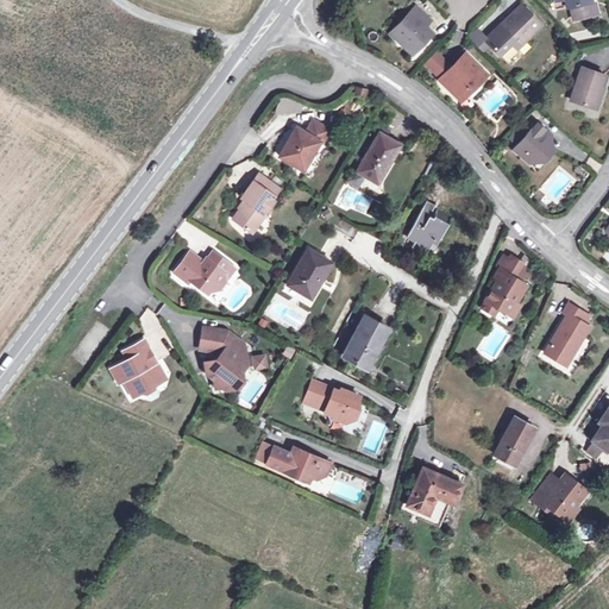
[(565,0),(567,10),(570,8),(572,20),(596,14),(594,2),(590,4),(589,0),(565,0)]
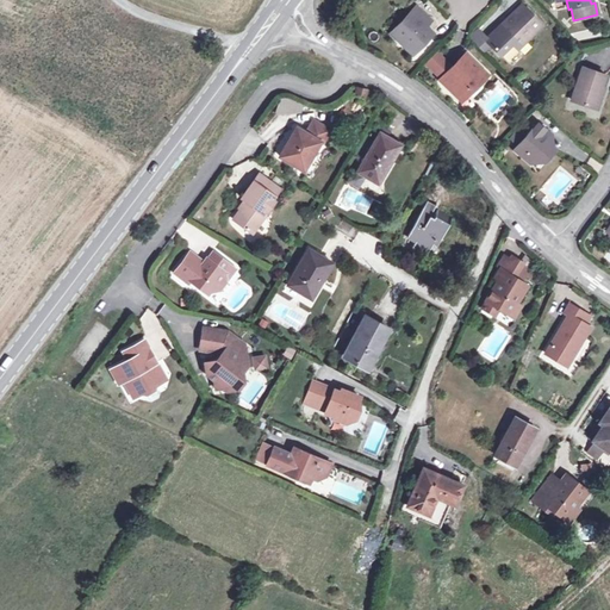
[(522,6),(486,42),(500,56),(512,44),(518,49),(542,25),(522,6)]
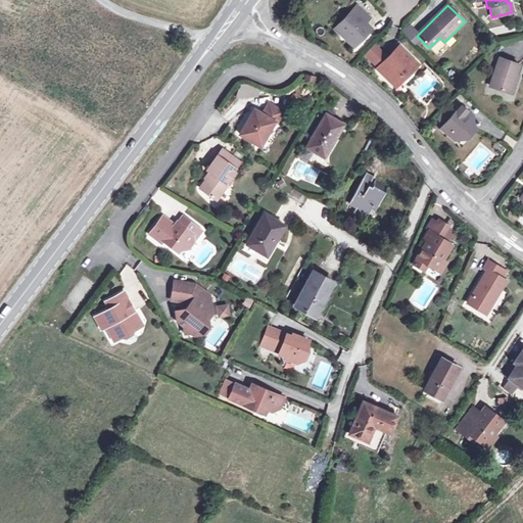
[(369,18),(357,7),(335,30),(353,46),(370,29),(365,24),(369,18)]
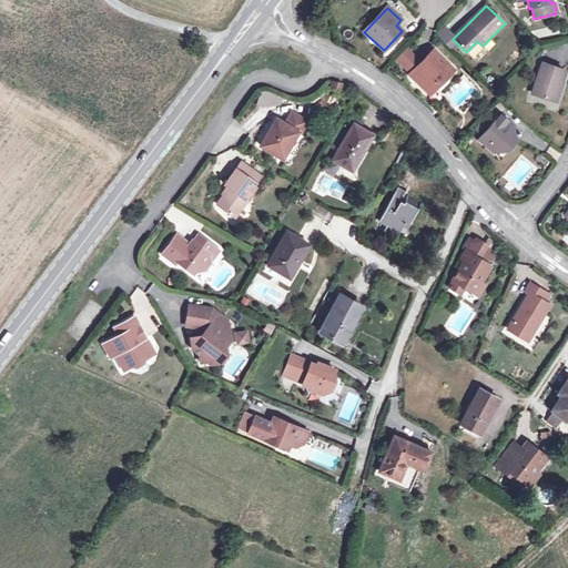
[(454,70),(434,50),(409,74),(412,77),(423,88),(427,92),(444,75),(446,78),(454,70)]
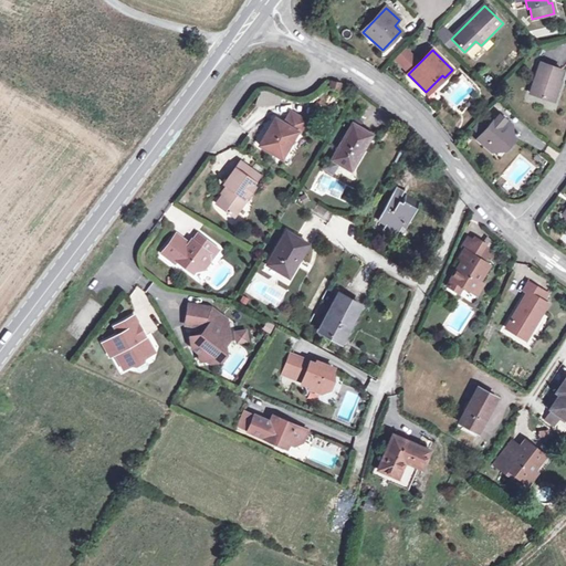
[(562,70),(540,63),(530,93),(551,101),(562,70)]
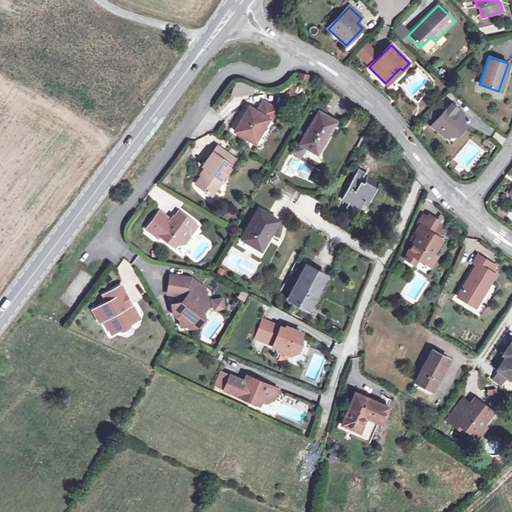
[(381,79),(371,69),(362,78),(372,88),(381,79)]
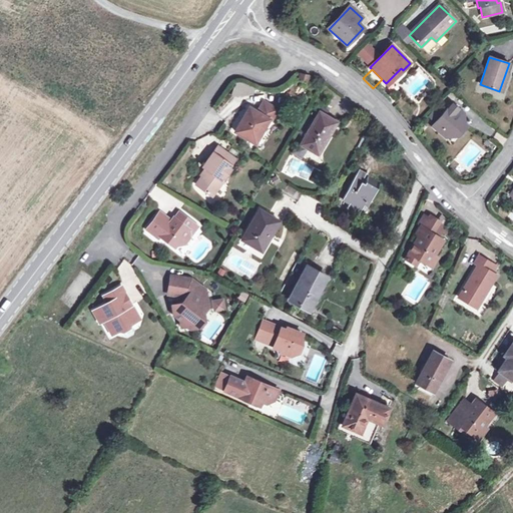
[(306,75),(307,71),(304,70),(303,74),(300,74),(300,78),(308,79),(309,75),(306,75)]
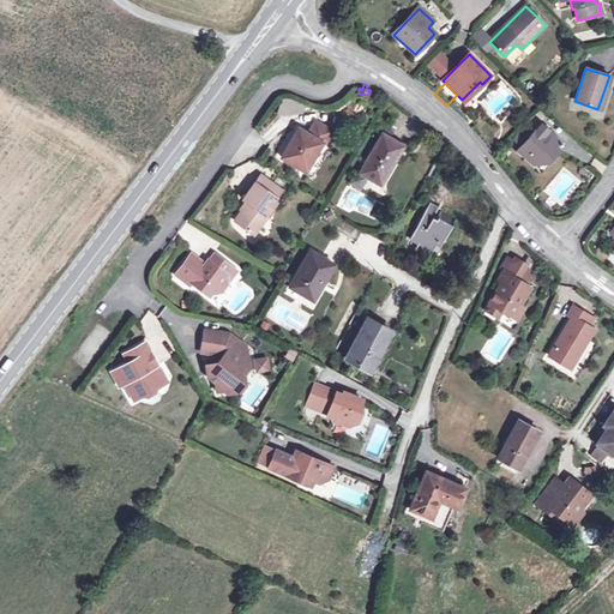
[(288,143),(281,155),(298,166),(307,163),(320,140),(323,142),(331,128),(314,119),(306,132),(298,127),(290,138),(293,140),(290,145),(288,143)]
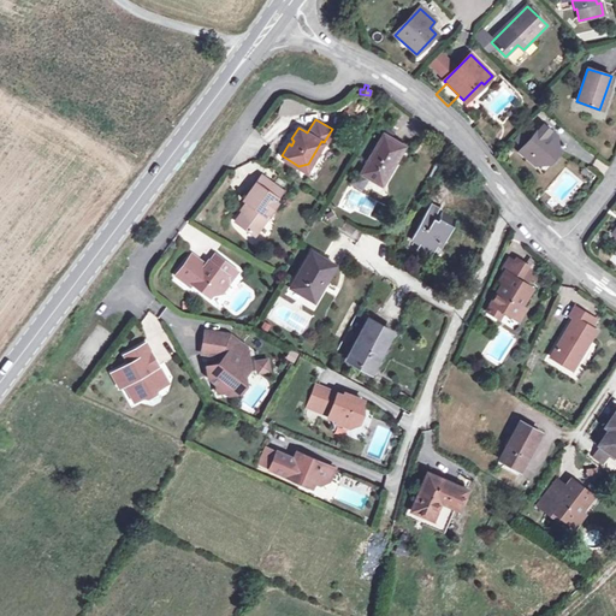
[(556,136),(543,124),(519,152),(527,159),(529,155),(534,155),(539,159),(543,155),(550,163),(560,152),(550,142),(556,136)]
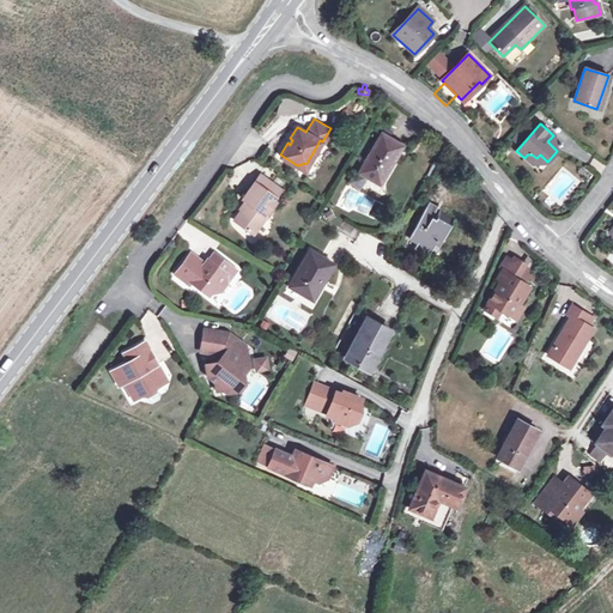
[(381,134),(359,171),(368,176),(381,183),(402,146),(381,134)]
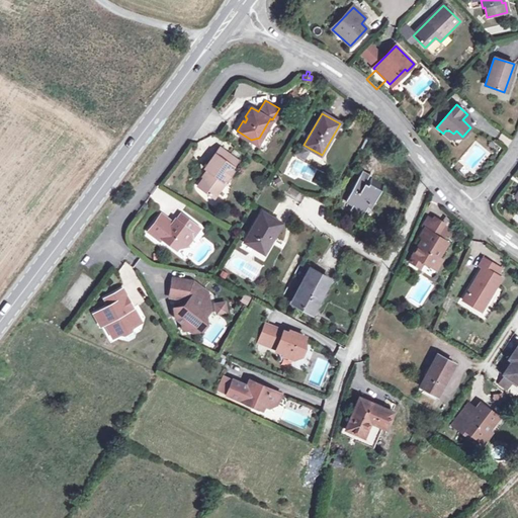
[(461,139),(462,137),(456,131),(453,134),(449,131),(445,131),(443,134),(450,140),(461,139)]
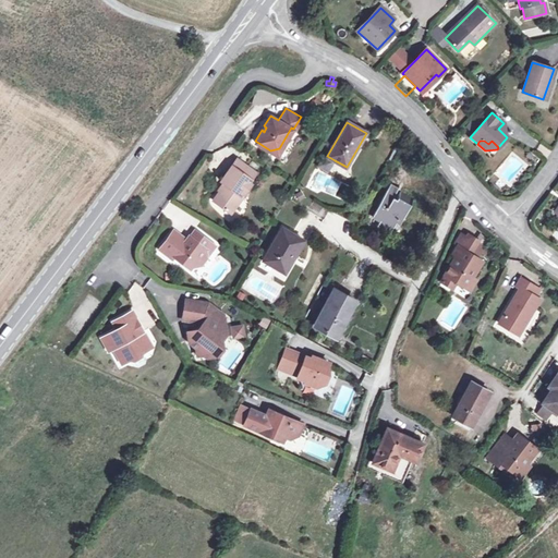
[(327,173),(335,160),(327,156),(323,154),(316,167),(327,173)]
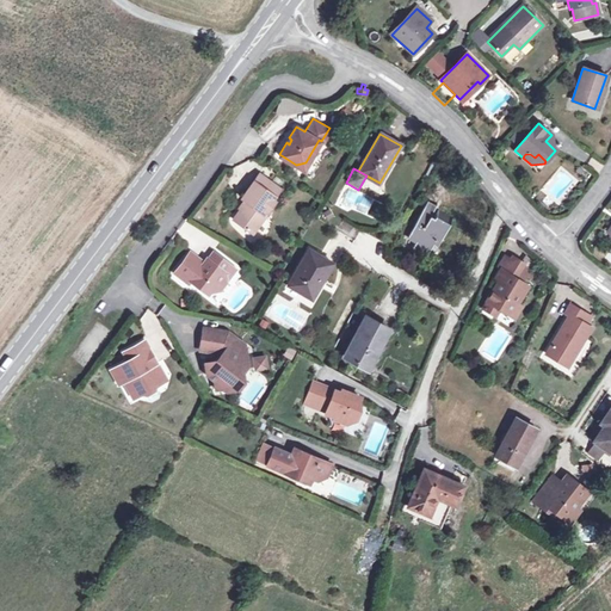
[(258,171),(253,179),(273,193),(279,186),(258,171)]
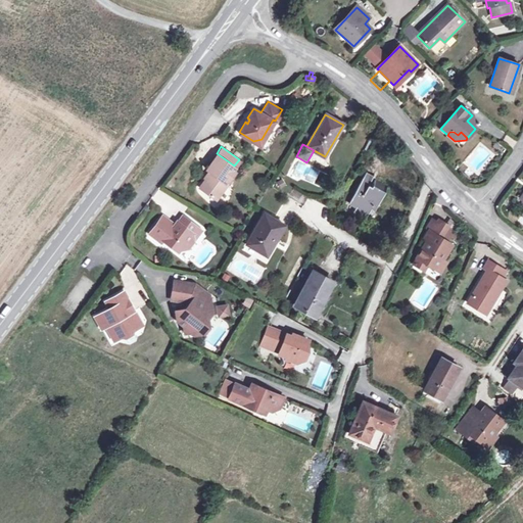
[(234,165),(217,153),(206,168),(210,171),(199,187),(218,198),(228,182),(225,180),(227,178),(232,169),(234,165)]
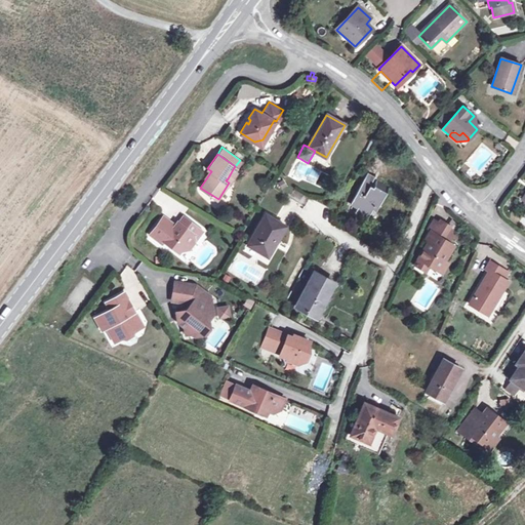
[(374,176),(367,173),(350,204),(357,208),(354,214),(366,220),(375,204),(378,206),(389,188),(376,180),(372,188),(369,187),(374,176)]
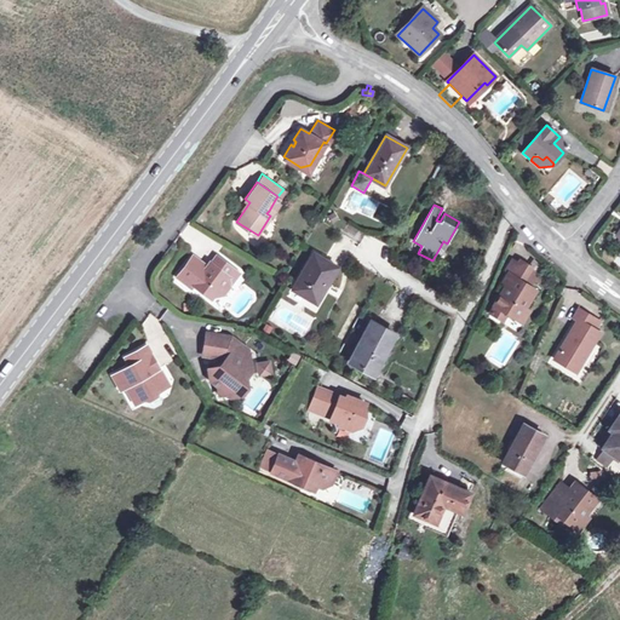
[(194,253),(177,275),(190,286),(193,283),(211,297),(213,294),(224,292),(231,282),(229,274),(234,268),(219,256),(214,263),(210,259),(207,263),(194,253)]
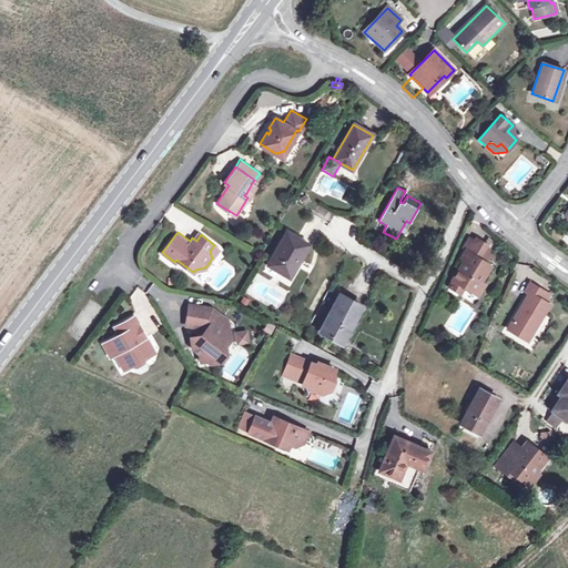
[(286,232),(267,265),(286,275),(296,257),(300,260),(308,244),(286,232)]
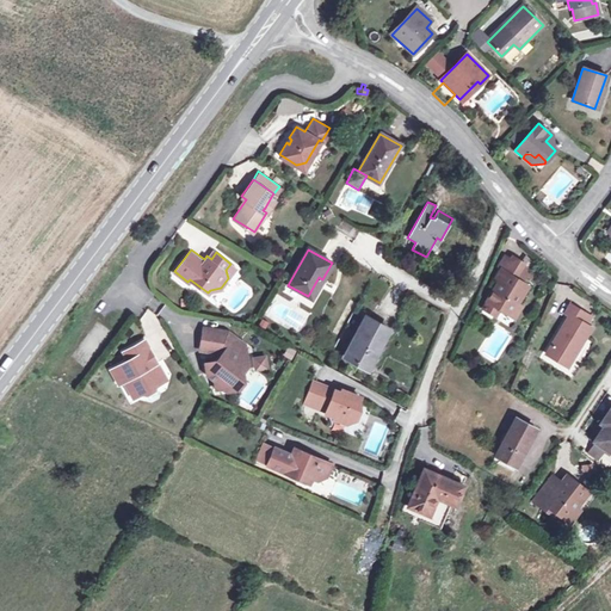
[(495,266),(503,271),(504,272),(512,259),(504,254),(495,266)]
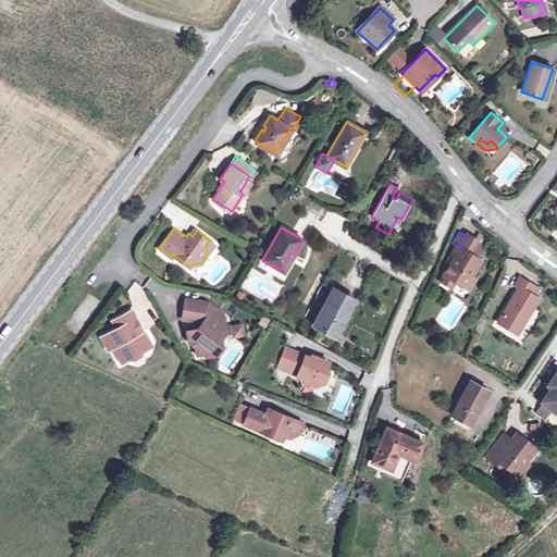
[(457,252),(444,274),(457,282),(463,286),(471,275),(480,260),(474,258),(480,248),(474,245),(475,242),(467,235),(467,236),(459,248),(458,247),(456,250),(457,252)]
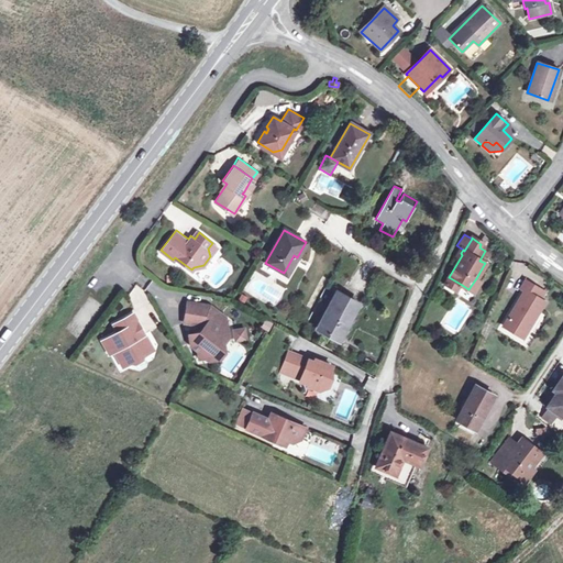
[(217,246),(212,243),(208,249),(210,256),(217,246)]
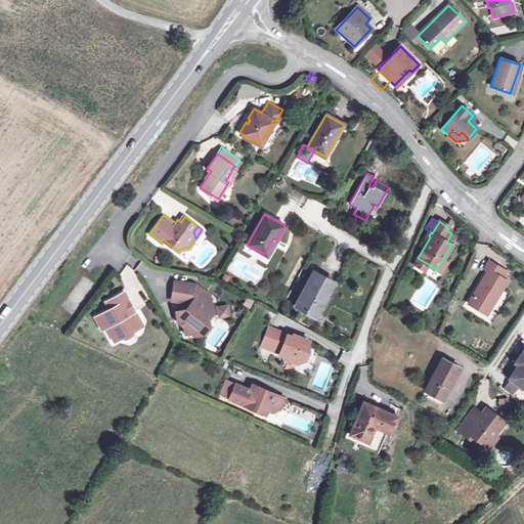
[(425,273),(430,265),(418,258),(412,265),(425,273)]
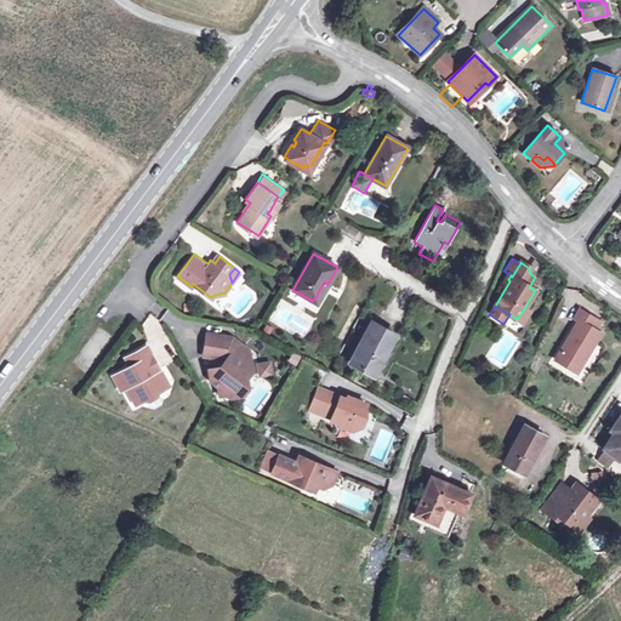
[(531,311),(525,307),(517,319),(524,324),(531,311)]
